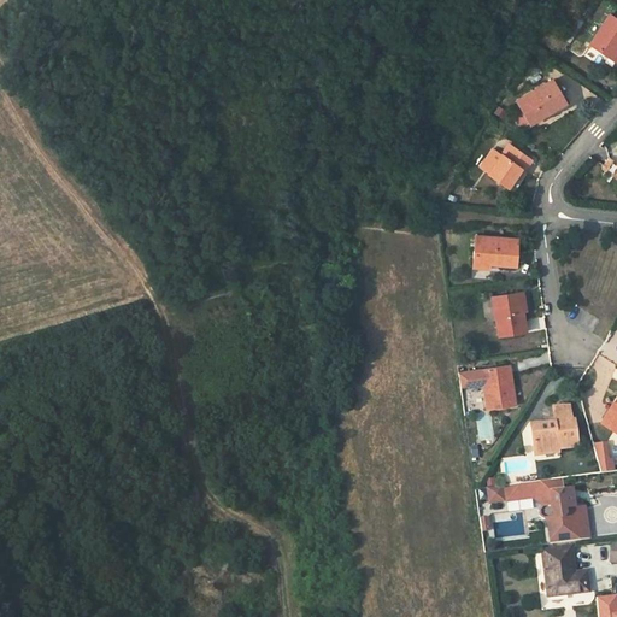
[(612,59),(616,51),(616,21),(610,16),(591,45),(612,59)]
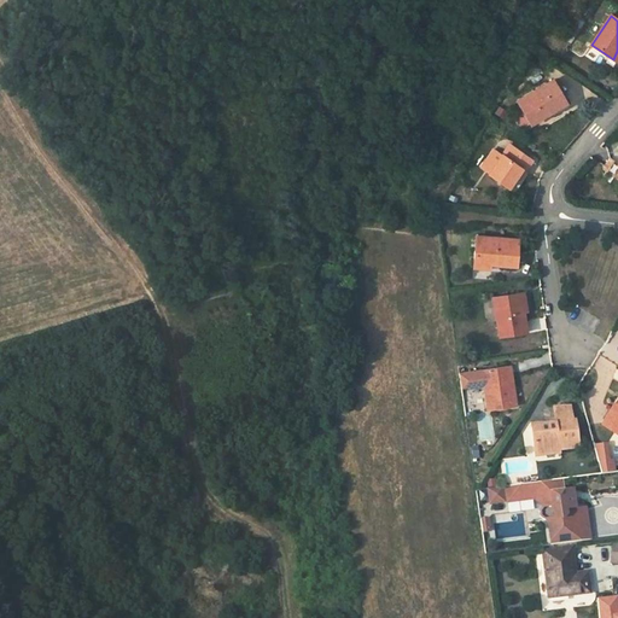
[(530,123),(549,112),(566,103),(553,81),(517,100),(530,123)]
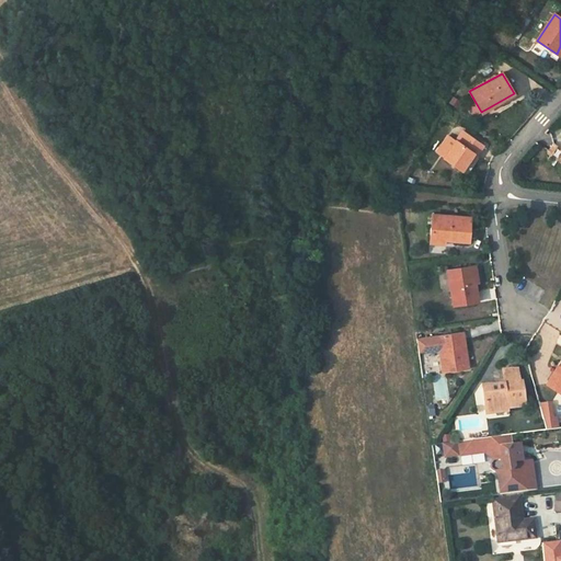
[(515,98),(514,93),(499,102),(501,105),(515,98)]
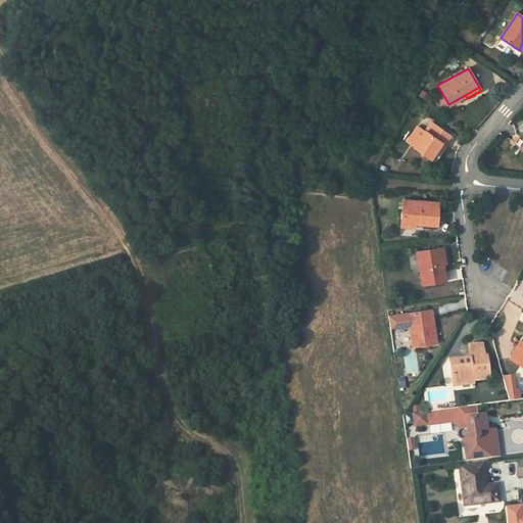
[(431,123),(425,131),(428,134),(434,125),(431,123)]
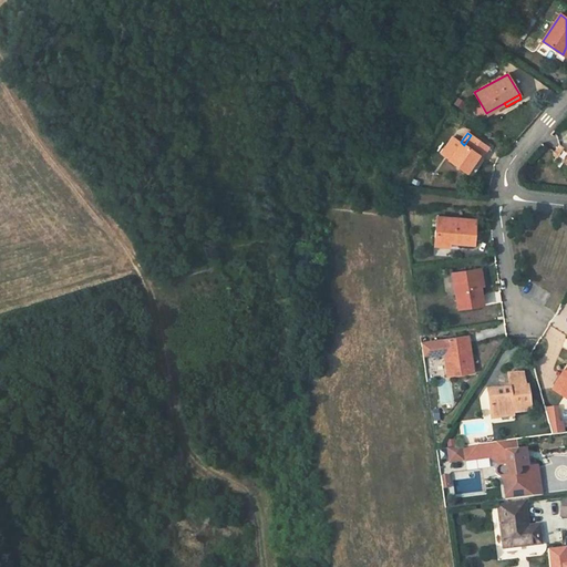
[(466,173),(473,162),(478,155),(481,157),(487,147),(471,135),(464,145),(461,142),(460,144),(450,158),(449,160),(466,173)]
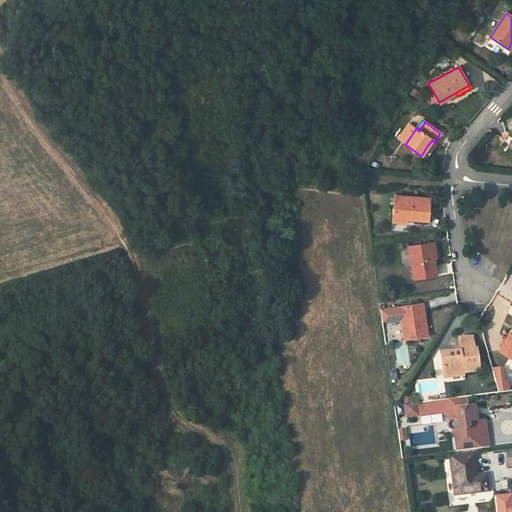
[(399,138),(406,143),(415,130),(408,124),(399,138)]
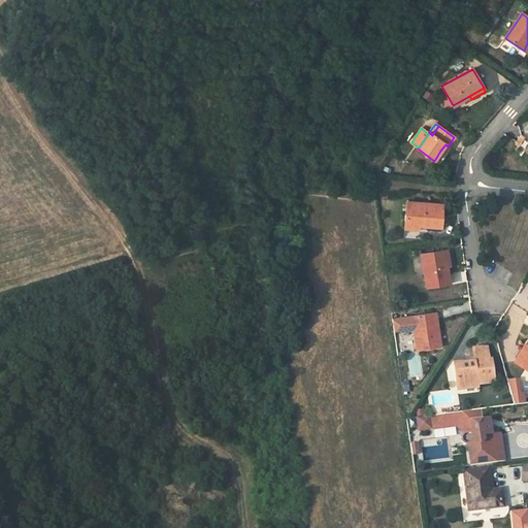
[(406,201),(404,223),(417,224),(417,225),(440,227),(442,204),(406,201)]
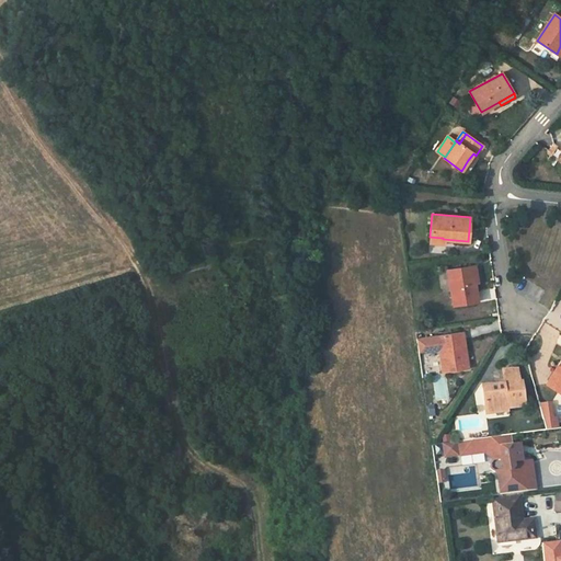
[(478,301),(474,283),(472,266),(448,270),(454,305),(478,301)]
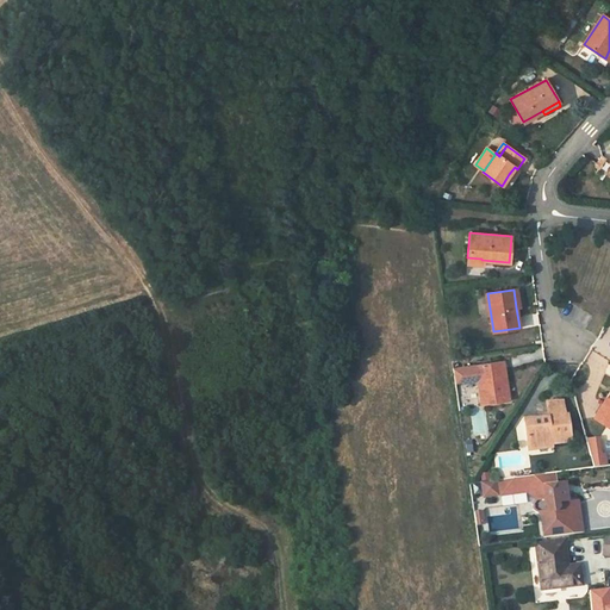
[(502,372),(505,372),(504,361),(454,367),(456,384),(478,380),(483,405),(510,402),(508,387),(504,388),(502,372)]
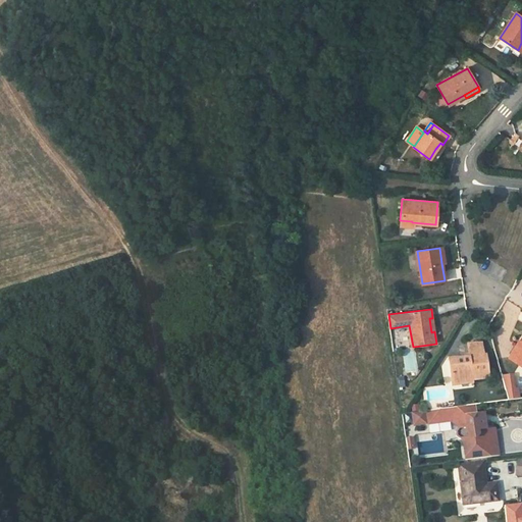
[(511,358),(521,343),(518,341),(508,356),(511,358)]
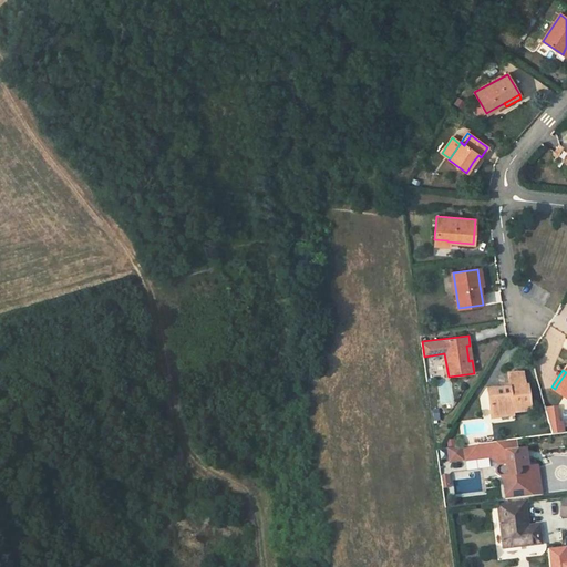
[(566,370),(566,372),(555,389),(566,397),(566,370)]
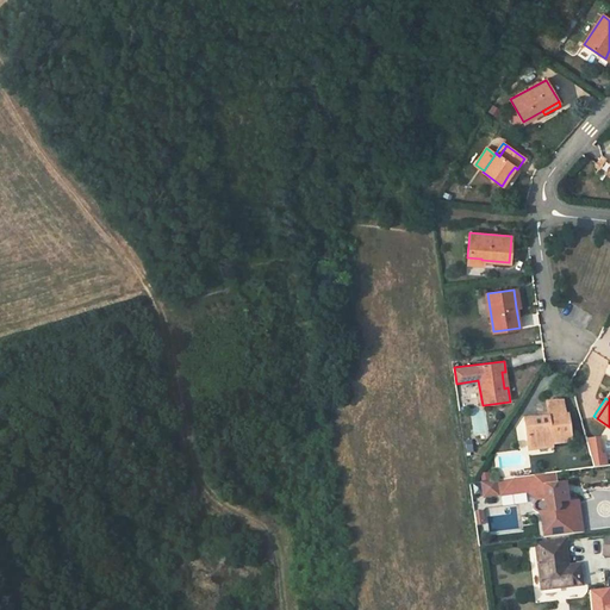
[(551,417),(541,418),(524,419),(528,447),(571,441),(567,415),(565,415),(562,400),(547,403),(548,414),(551,414),(551,417)]
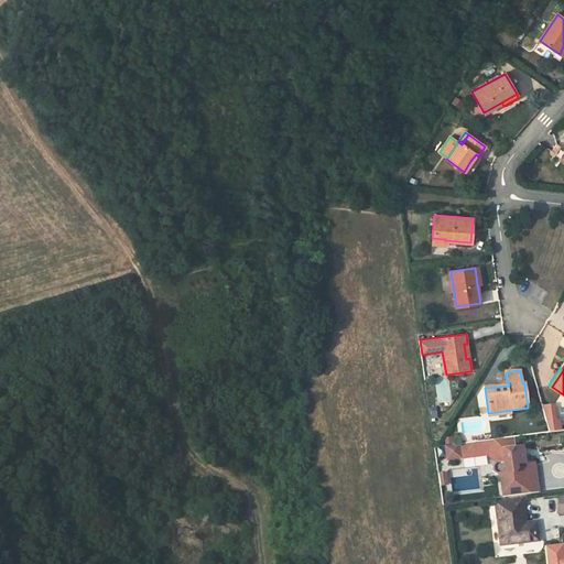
[(436,403),(449,402),(448,377),(434,378),(436,403)]
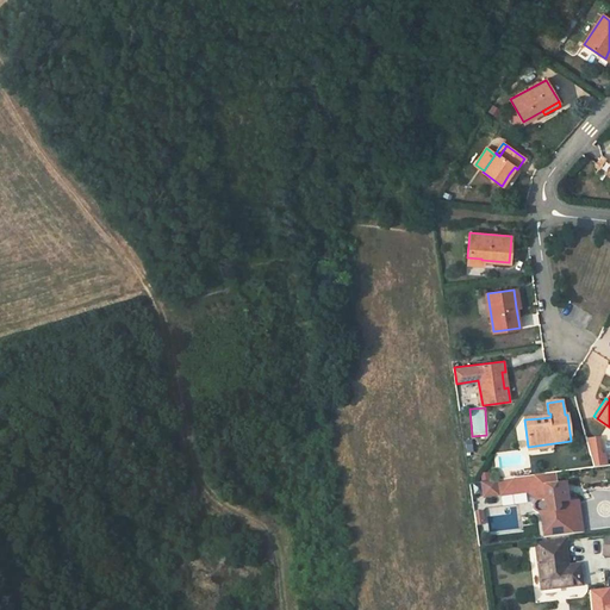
[(586,439),(591,456),(601,455),(598,437),(586,439)]
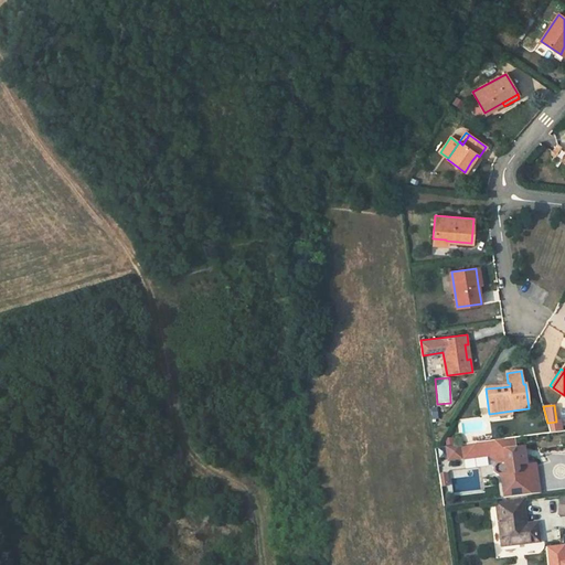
[(556,422),(547,423),(550,433),(562,432),(560,422),(556,422)]
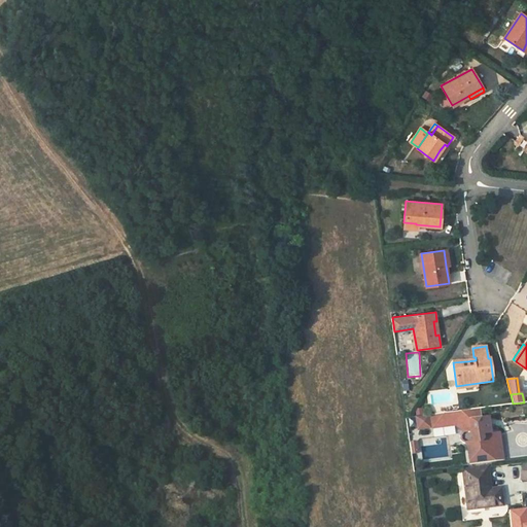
[(480,408),(437,413),(438,423),(443,426),(456,424),(463,432),(460,435),(460,441),(465,443),(467,443),(469,460),(491,457),(490,451),(502,449),(500,431),(498,430),(491,431),(489,416),(481,417),(480,408)]
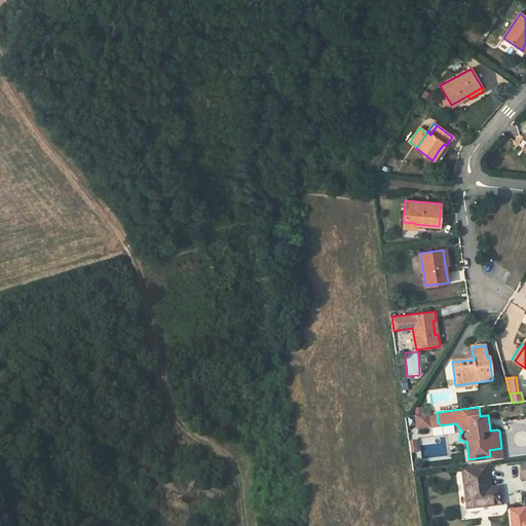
[(428,414),(415,416),(417,428),(430,426),(428,414)]
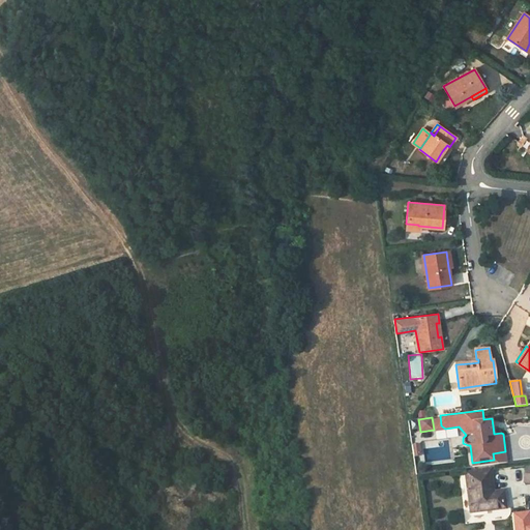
[(420,455),(419,443),(410,444),(412,457),(420,455)]
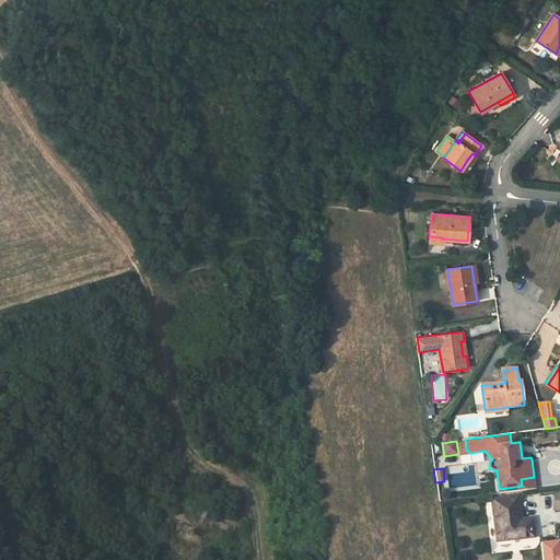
[(517,496),(492,499),(497,541),(534,536),(532,518),(521,520),(517,496)]
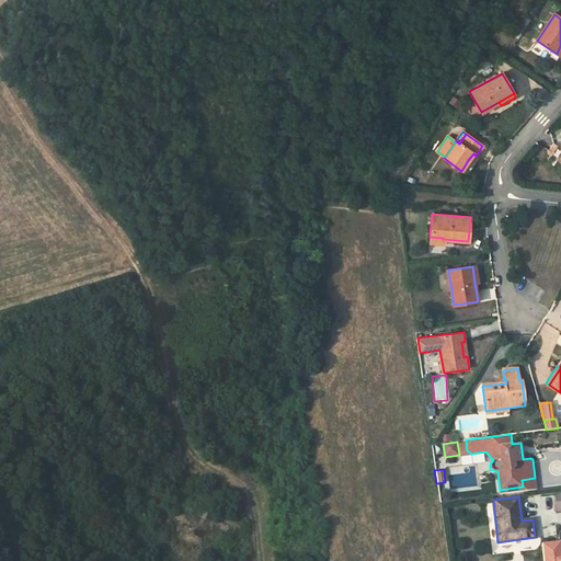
[(544,560),(560,560),(560,551),(560,552),(559,540),(541,544),(544,560)]
